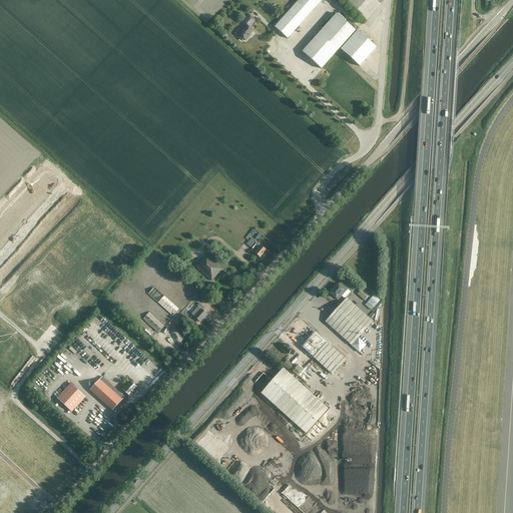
[(298,0),(275,27),(288,39),(321,0),(298,0)]
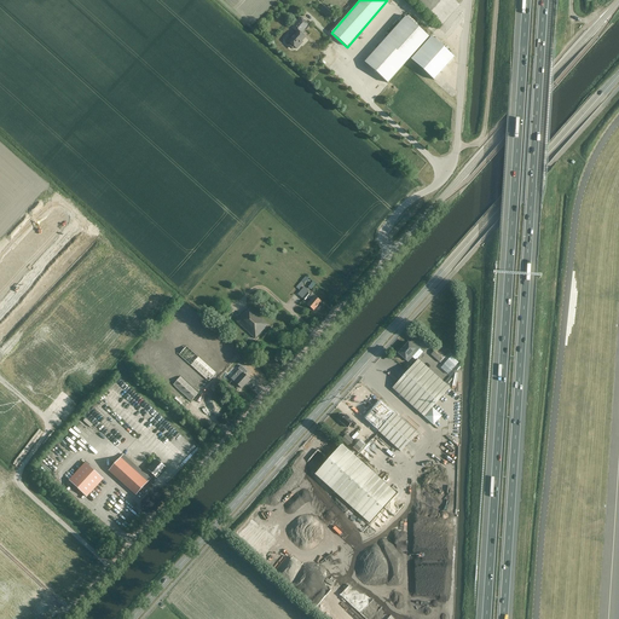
[(428,38),(405,17),(364,63),(387,84),(428,38)]
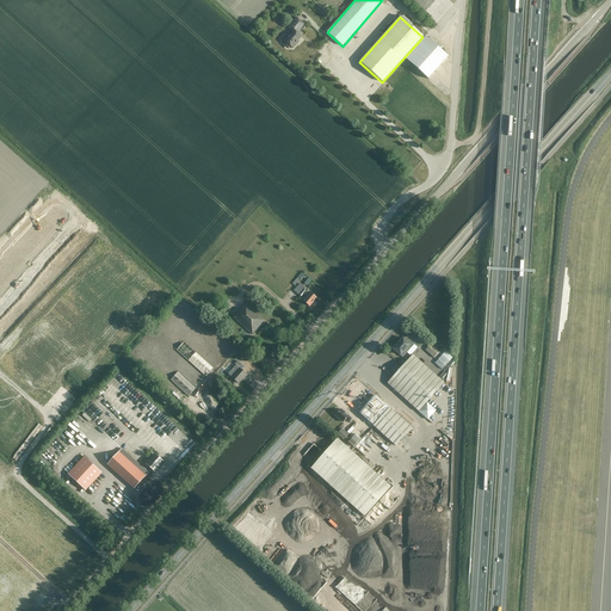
[(297,18),(288,28),(294,32),(285,42),(287,43),(285,44),(285,47),(288,49),(289,48),(291,47),(292,48),(296,44),(295,43),(301,37),(296,32),(297,31),(298,31),(304,24),(297,18)]
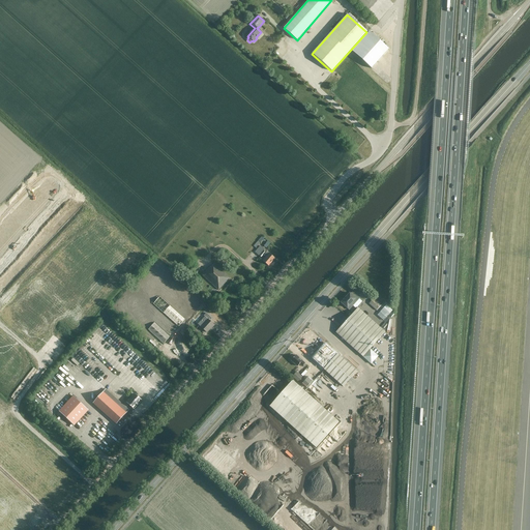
[(372,68),(388,49),(370,32),(352,51),(372,68)]
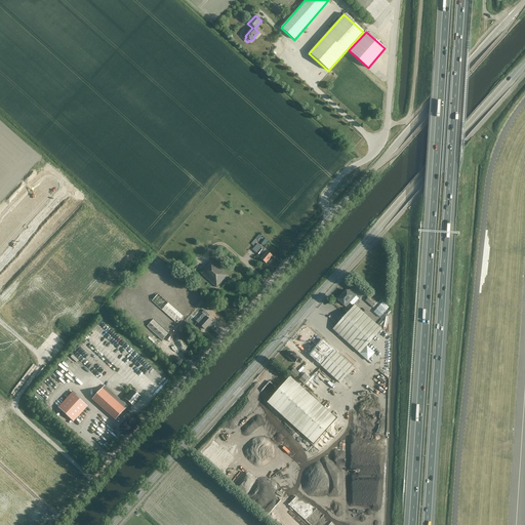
[(250,249),(261,236),(259,235),(248,247),(250,249)]
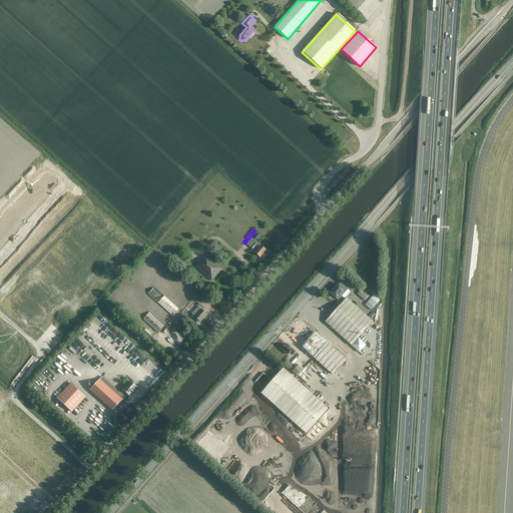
[(192,235),(188,240),(189,248),(195,248),(200,242),(199,236),(192,235)]
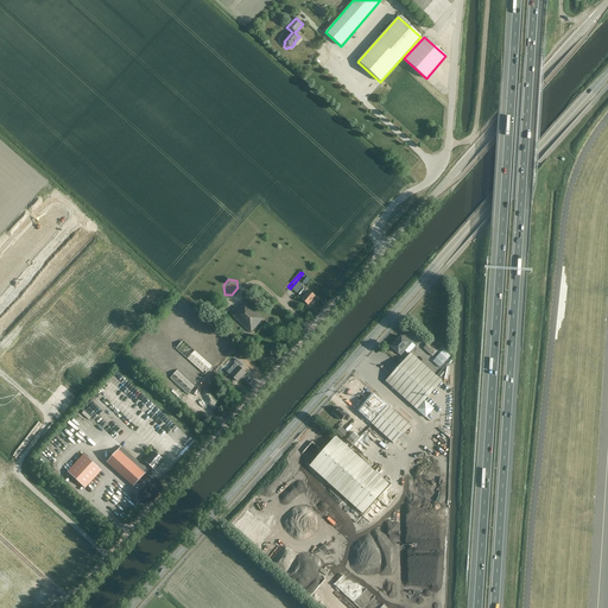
[(305,291),(302,287),(304,286),(298,283),(292,290),(297,293),(301,296),(302,293),(304,296),(302,299),(309,305),(316,297),(309,291),(309,292),(305,290),(305,291)]
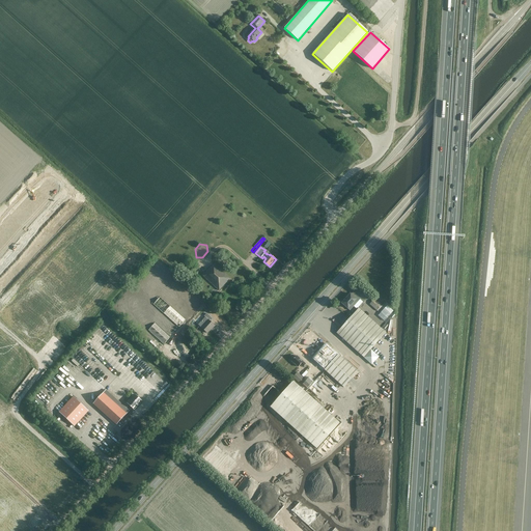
[(193,284),(203,274),(192,262),(182,274),(193,284)]
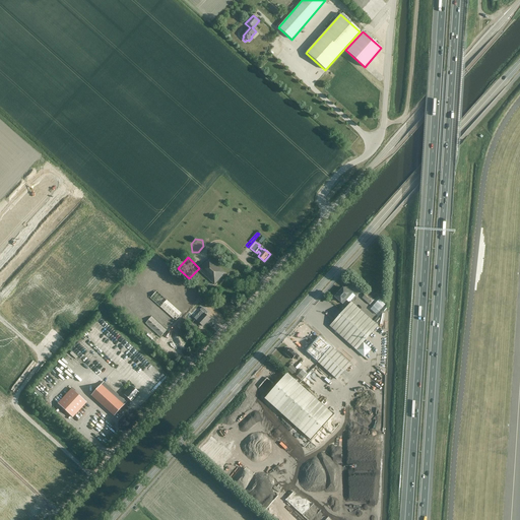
[(214,285),(225,273),(210,259),(207,263),(206,262),(198,270),(214,285)]
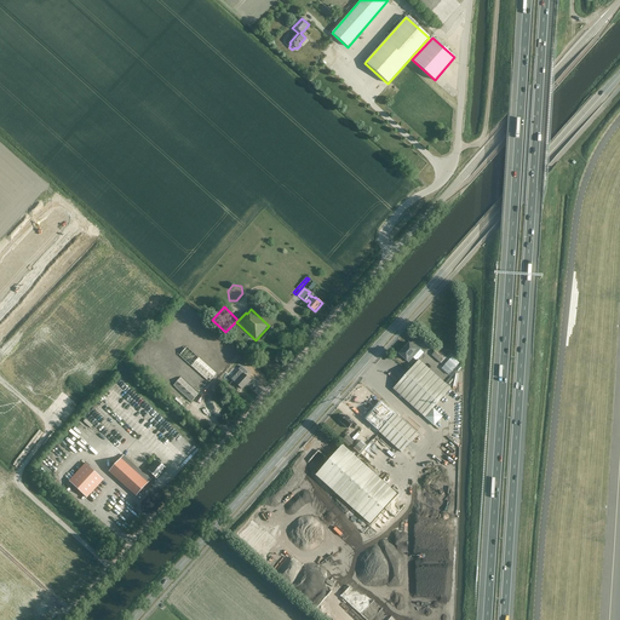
[(153,351),(161,342),(158,339),(150,349),(153,351)]
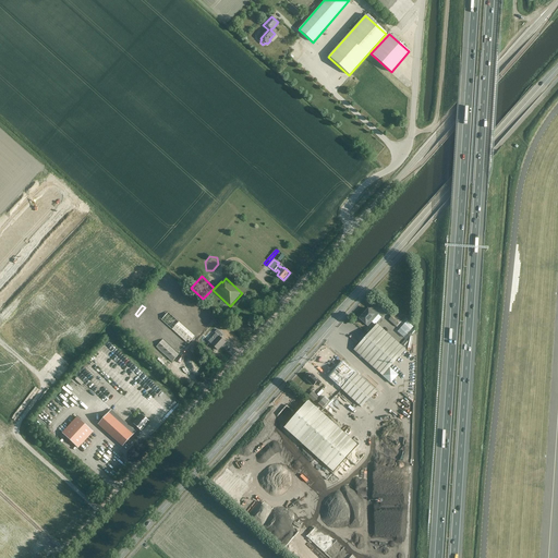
[(367,326),(378,314),(371,307),(368,310),(368,308),(360,318),(367,326)]
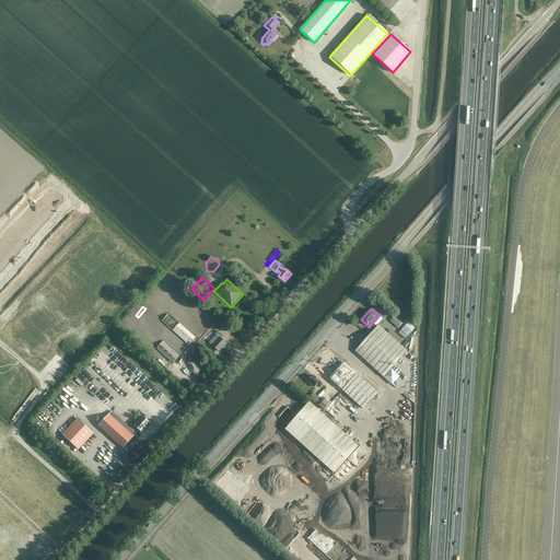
[(196,338),(181,324),(168,314),(162,322),(189,346),(196,338)]
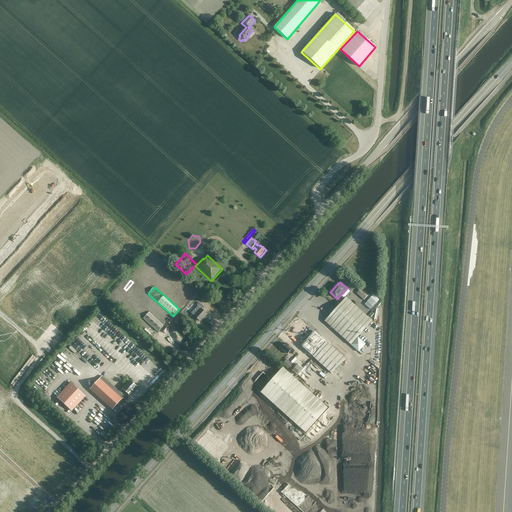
[(356,293),(363,299),(367,294),(361,288),(356,293)]
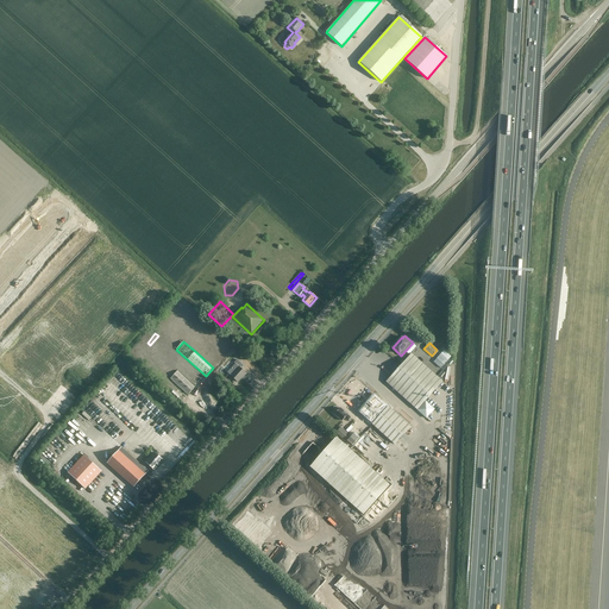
[(399,359),(402,362),(409,355),(406,351),(399,359)]
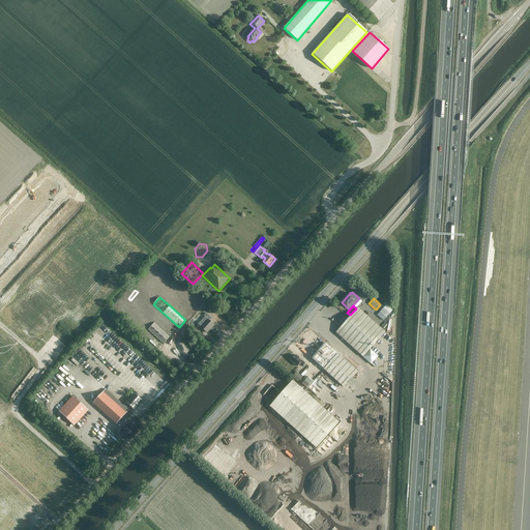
[(336,332),(363,356),(372,363),(378,356),(370,349),(385,331),(358,307),(336,332)]
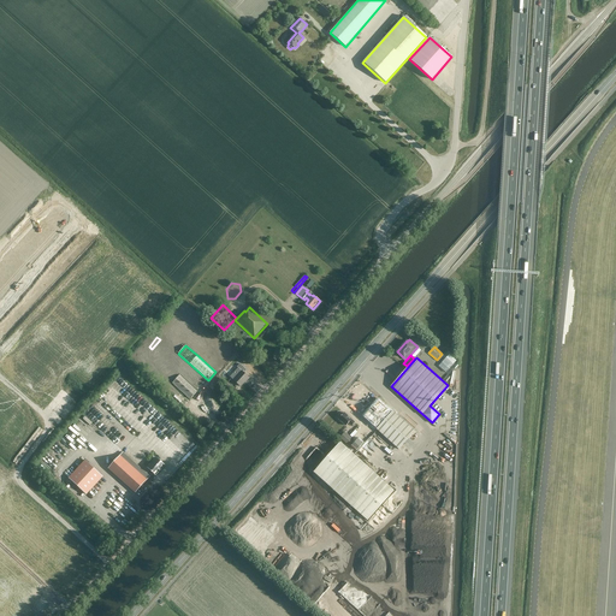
[(241,372),(234,380),(241,386),(249,378),(243,373),(246,371),(240,365),(237,367),(241,372)]
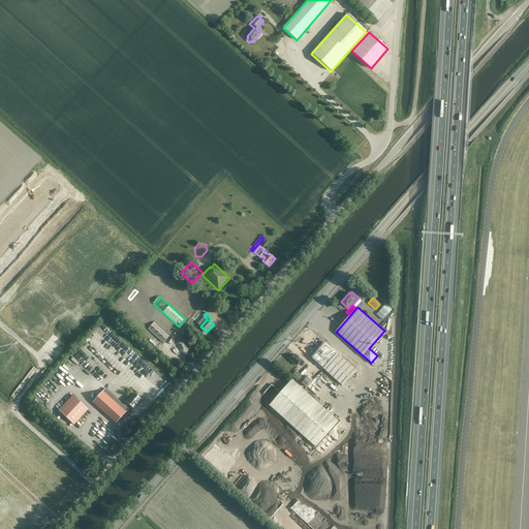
[(163,343),(169,337),(154,322),(148,330),(163,343)]
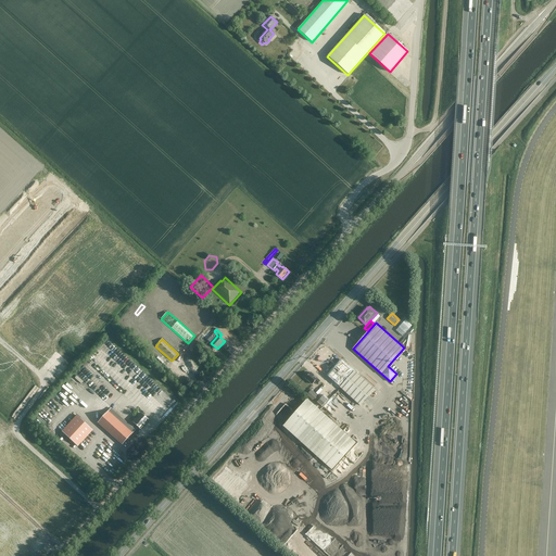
[(192,355),(198,349),(191,343),(187,350),(192,355)]
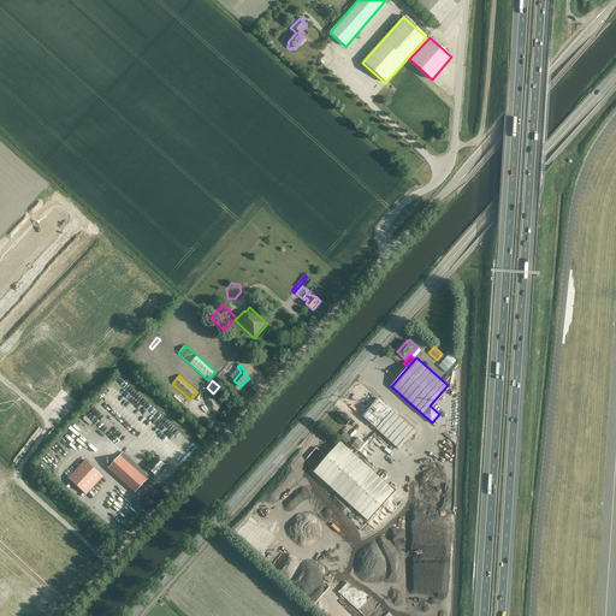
[(219,416),(225,410),(215,401),(217,400),(211,394),(197,409),(206,418),(212,410),(219,416)]
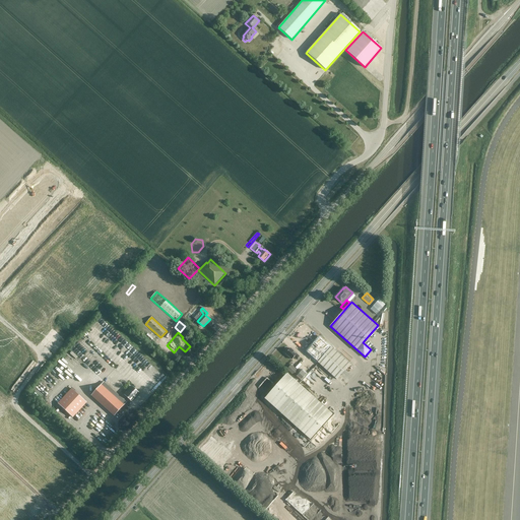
[(336,380),(350,364),(320,337),(306,352),(336,380)]
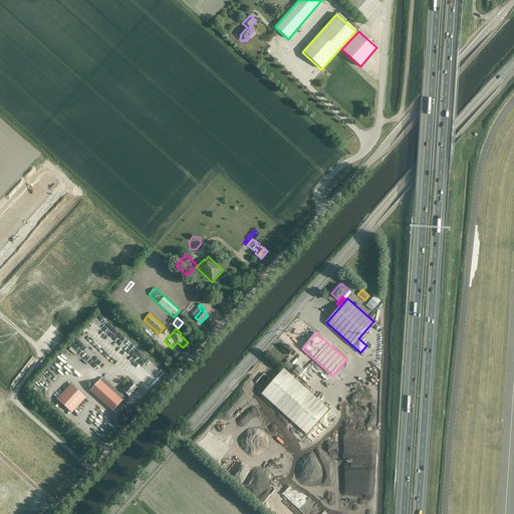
[(293,354),(296,352),(287,343),(282,349),(289,355),(290,352),(291,353),(292,353),(293,354)]
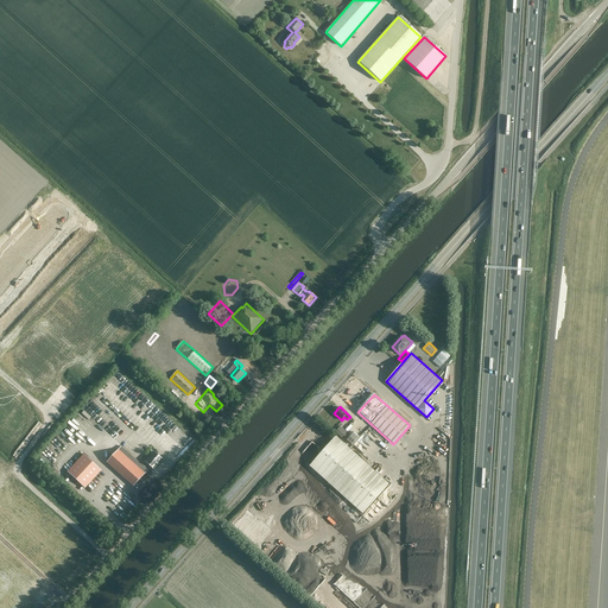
[(348,434),(340,426),(335,432),(343,439),(348,434)]
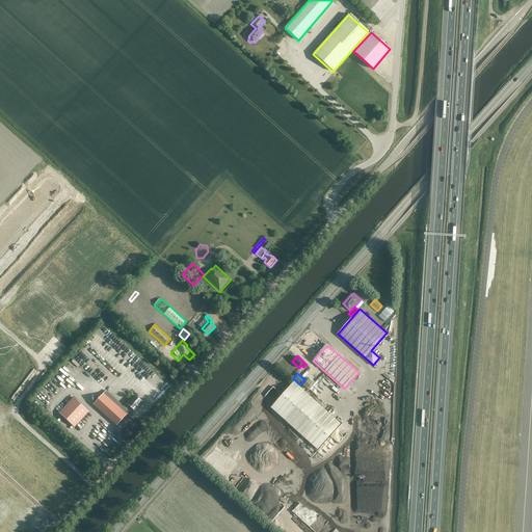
[(124,407),(106,391),(106,390),(98,382),(96,384),(105,393),(94,405),(116,426),(130,411),(127,409),(130,406),(134,411),(142,402),(134,396),(131,399),(130,398),(126,403),(127,404),(124,407)]
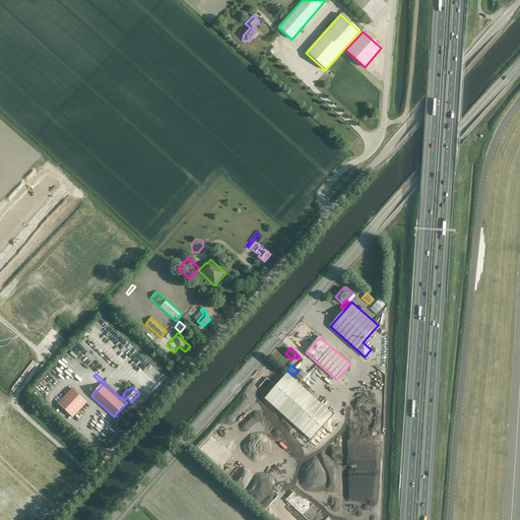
[(286,374),(264,398),(310,440),(332,414),(286,374)]
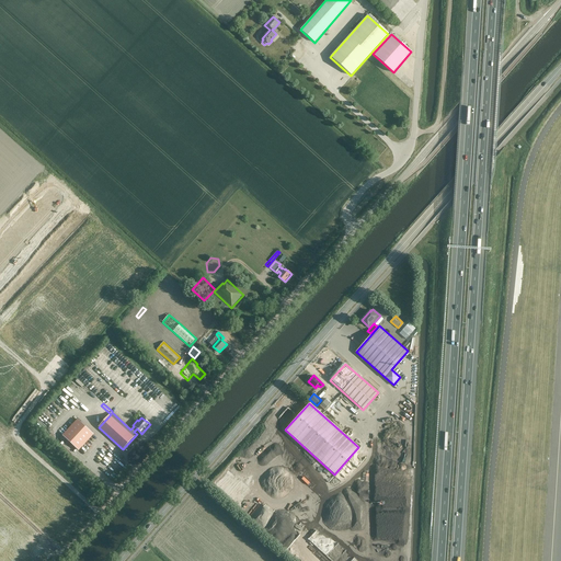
[(79,450),(94,435),(78,420),(63,436),(79,450)]
